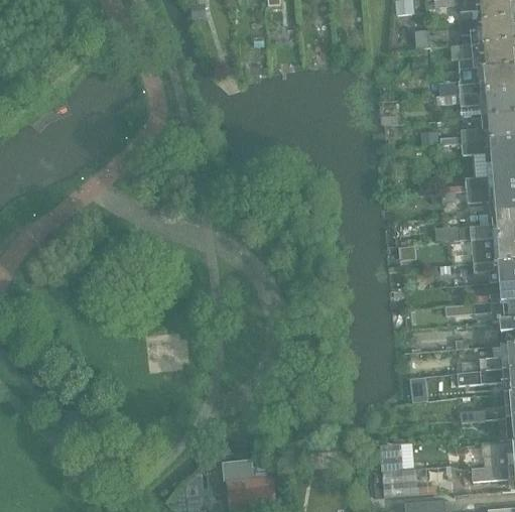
[(395,0),(395,2),(396,14),(412,13),(411,1),(411,0),(395,0)]
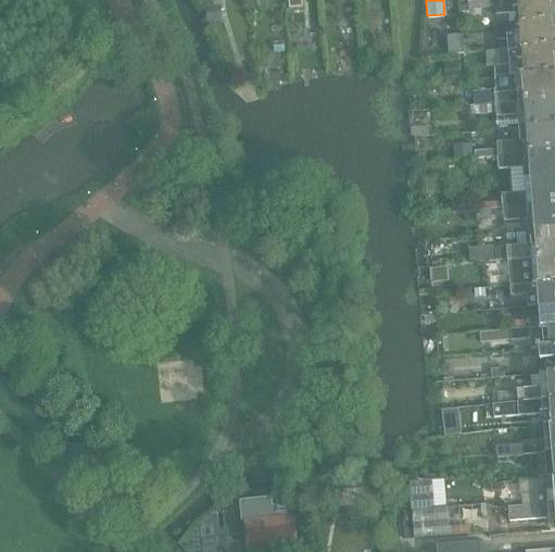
[(512,10),(513,22),(554,17),(554,0),(493,0),(494,5),(494,12),(512,10)]
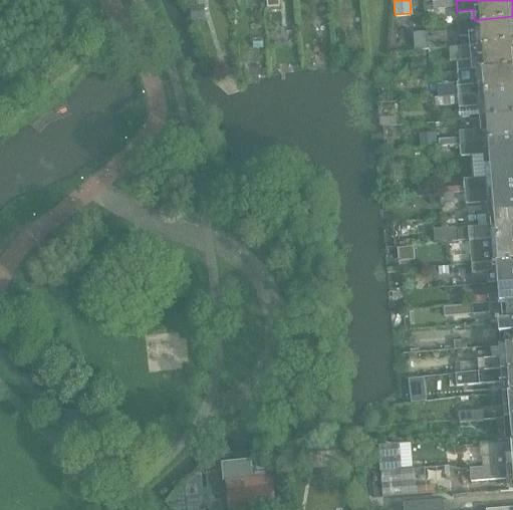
[(203,16),(203,4),(190,5),(191,17),(203,16)]
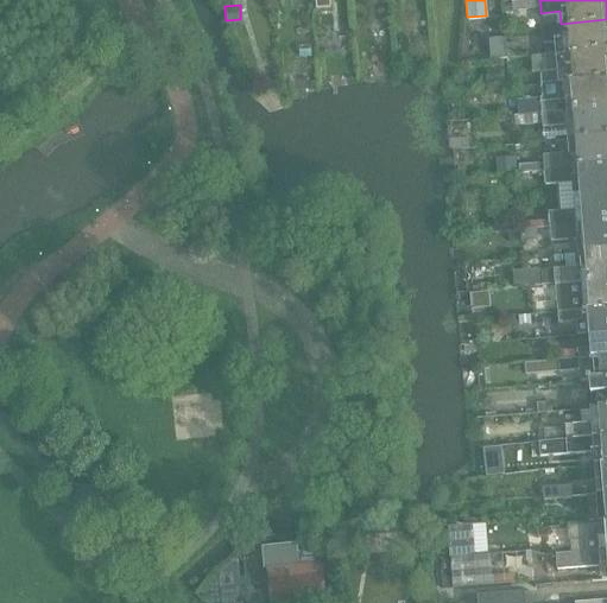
[(606,46),(606,19),(561,24),(543,25),(544,40),(545,52),(606,46)]
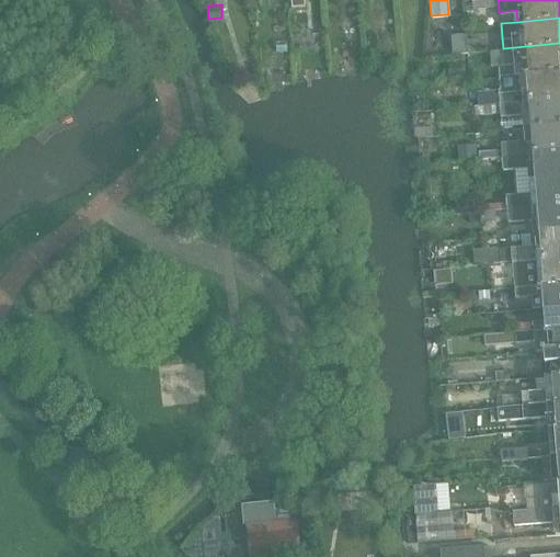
[(450,34),(452,53),(468,52),(467,50),(467,38),(466,32),(450,34)]
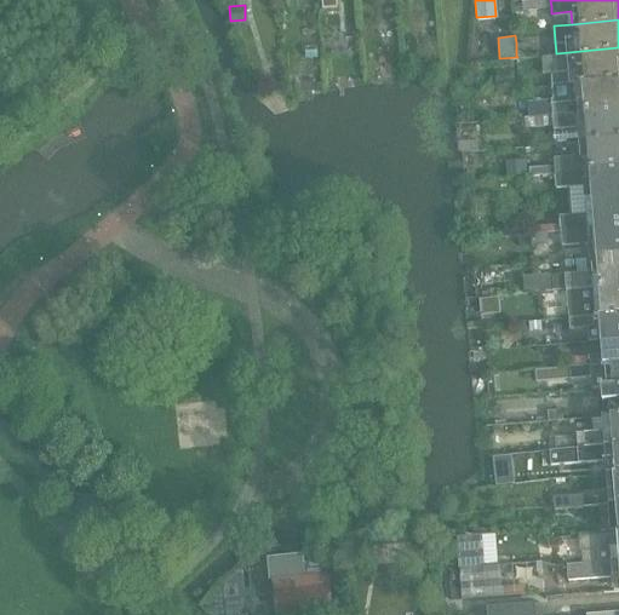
[(526,41),(516,42),(516,56),(527,55),(526,41)]
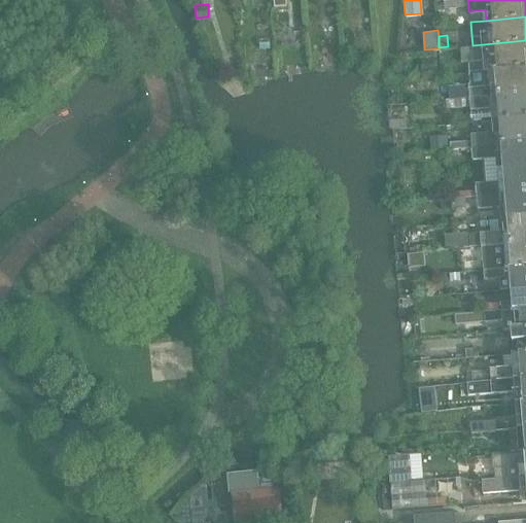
[(525,40),(472,45),(459,46),(460,60),(468,59),(470,71),(497,69),(525,66),(525,40)]
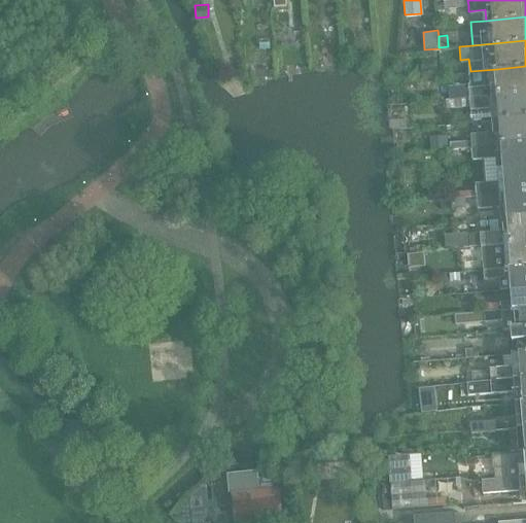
[(434,56),(421,56),(421,71),(434,71),(434,56)]
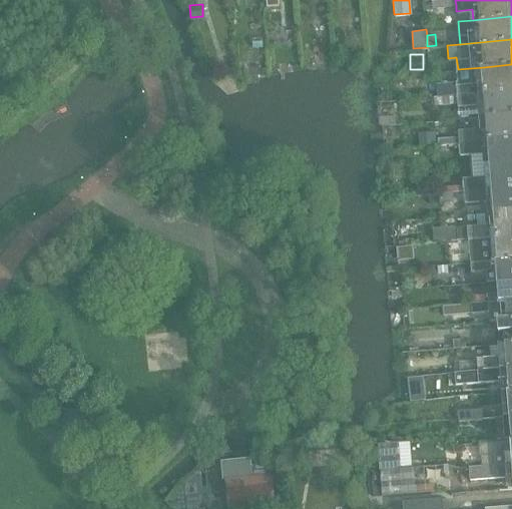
[(459,81),(456,81),(457,93),(459,93),(511,88),(511,64),(484,67),(458,69),(459,81)]
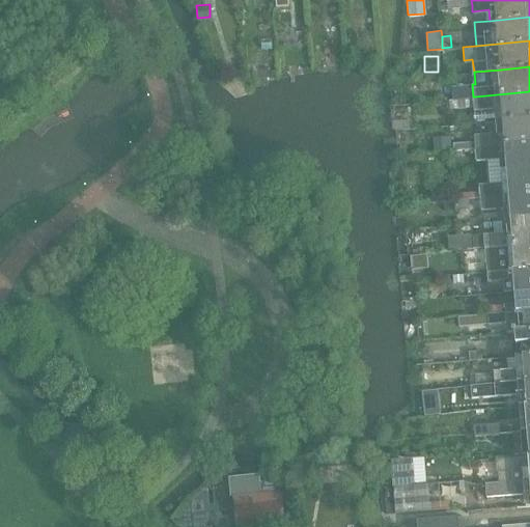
[(472,84),(451,86),(452,99),(473,96),(472,84)]
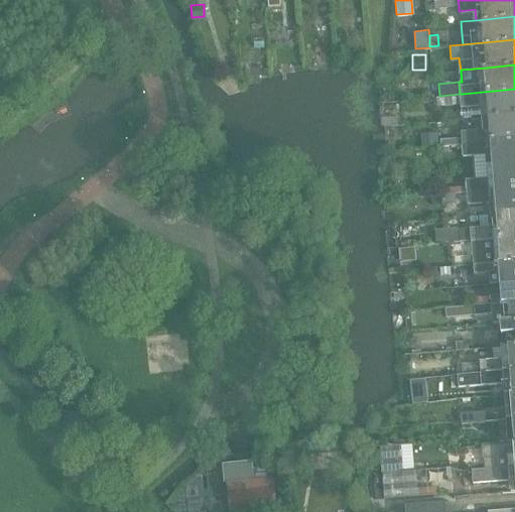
[(514,89),(462,94),(460,94),(461,102),(461,106),(481,104),(481,116),(491,115),(514,113),(514,89)]
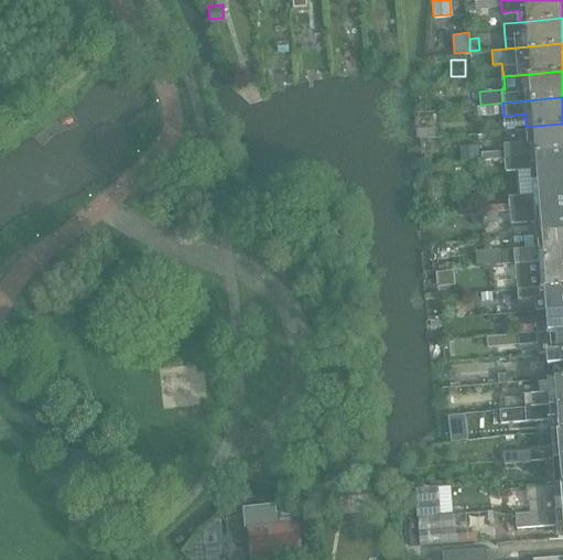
[(480,105),(476,105),(477,115),(504,111),(502,103),(480,105)]
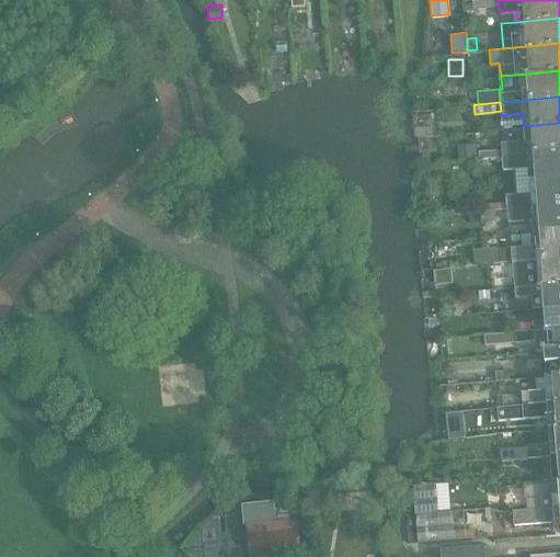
[(496,148),(478,150),(479,157),(503,155),(559,149),(559,123),(534,125),(523,126),(524,138),(516,138),(501,140),(502,149),(496,150),(496,148)]
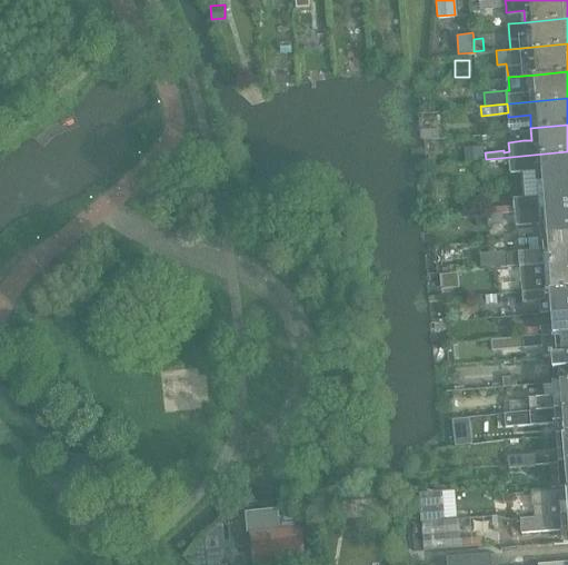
[(481,145),(464,147),(465,160),(482,159),(481,145)]
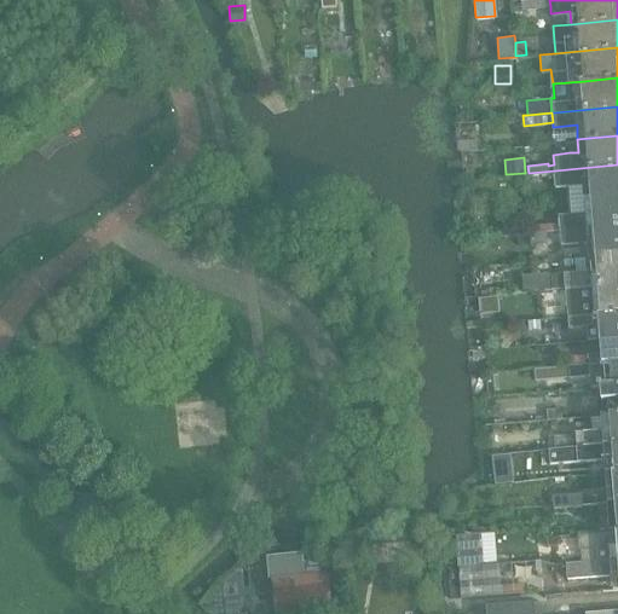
[(617,164),(555,171),(556,186),(567,185),(583,183),(584,197),(617,193),(617,164)]
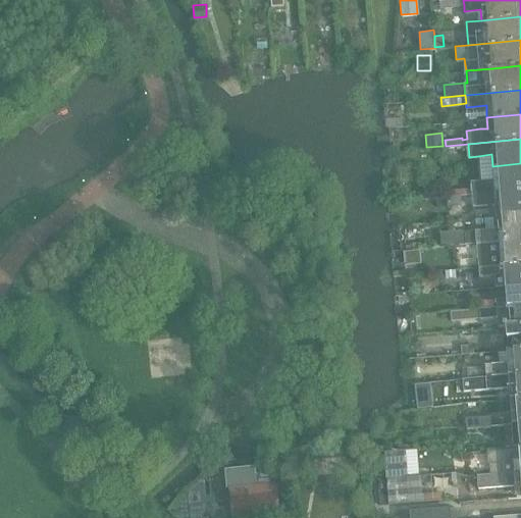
[(520,189),(520,163),(492,166),(493,178),(471,182),(471,187),(472,193),(520,189)]
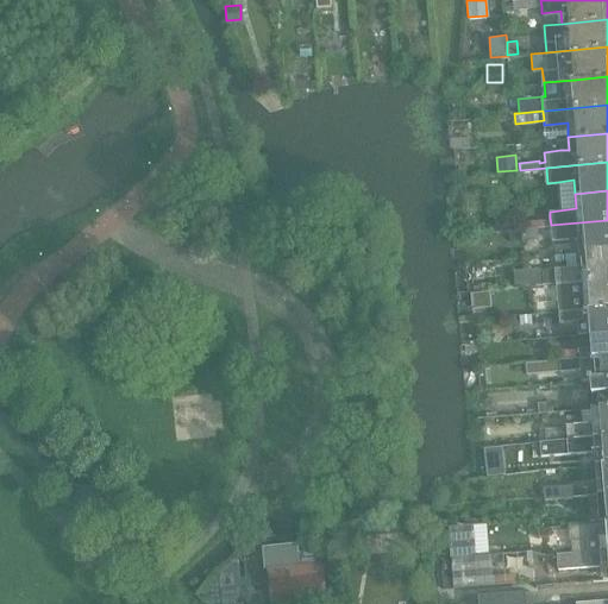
[(607,220),(551,225),(552,240),(576,238),(580,234),(587,234),(587,251),(607,249),(607,220)]
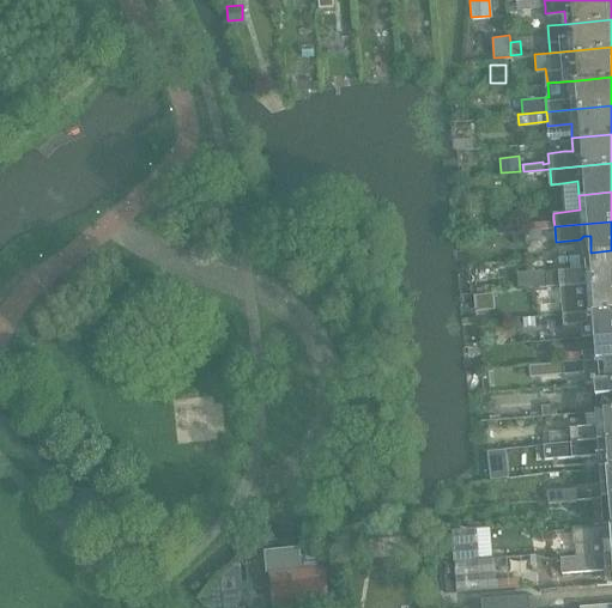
[(534,228),(526,229),(526,238),(541,237),(540,228),(534,228)]
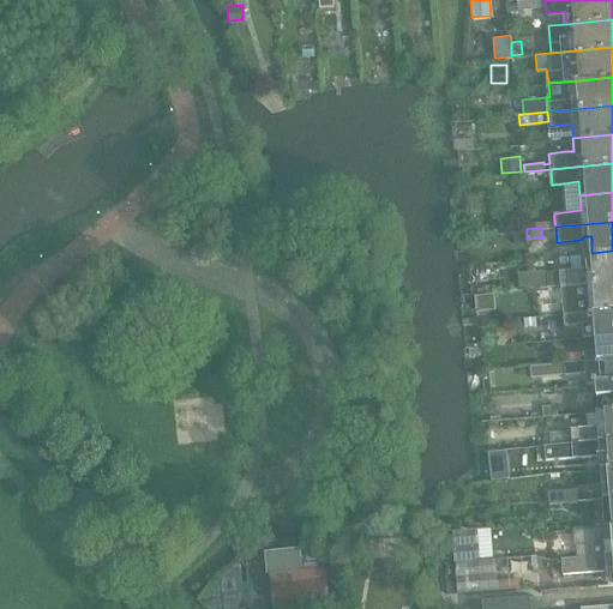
[(570,270),(559,270),(560,284),(612,278),(612,251),(592,253),(569,254),(570,270)]
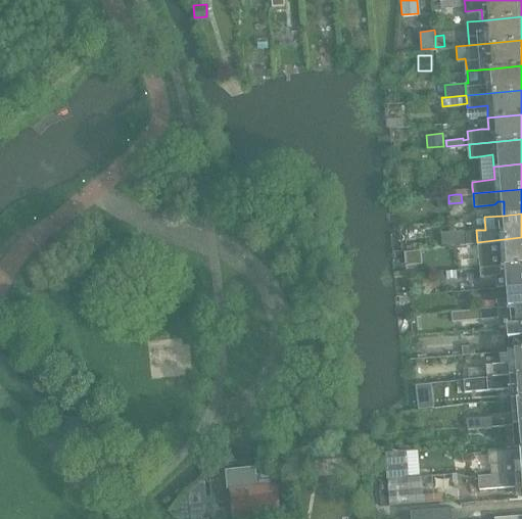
[(451,229),(441,230),(441,243),(453,243),(464,242),(464,229),(451,229)]
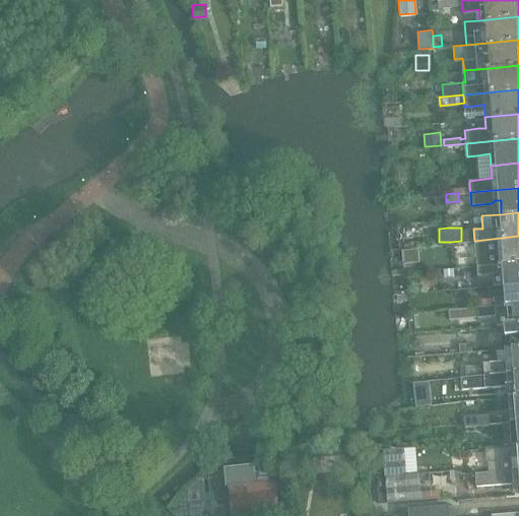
[(473,229),(462,230),(463,242),(474,241),(473,229)]
